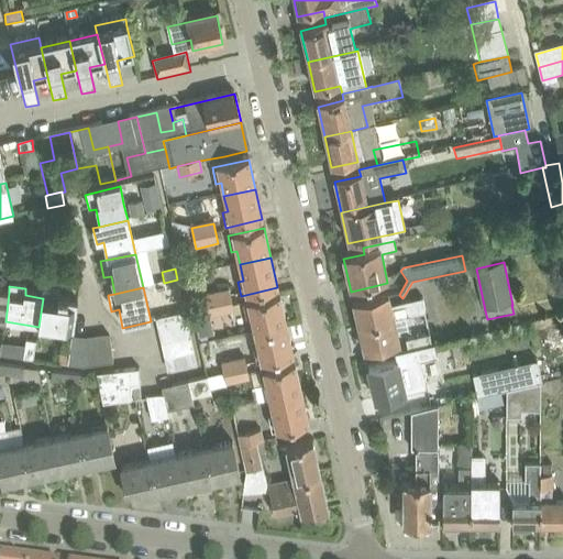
[(42,298),(43,298),(39,327),(74,331),(77,303),(58,300),(59,293),(43,291),(42,298)]
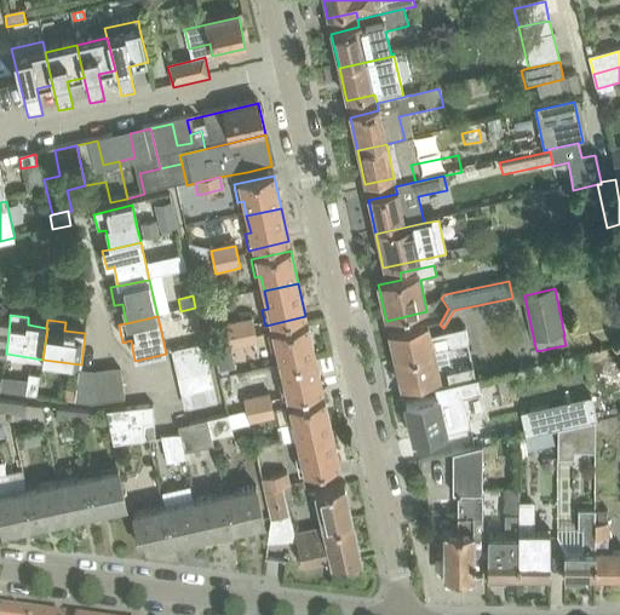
[(0,352),(6,354),(10,322),(0,321),(0,352)]
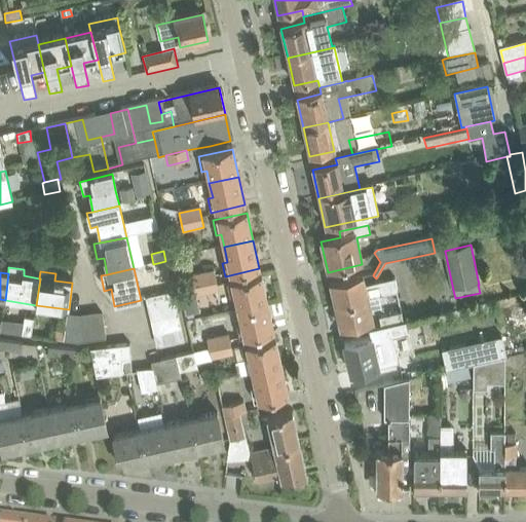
[(214,272),(193,276),(195,287),(179,291),(181,297),(197,294),(197,296),(218,291),(214,272)]
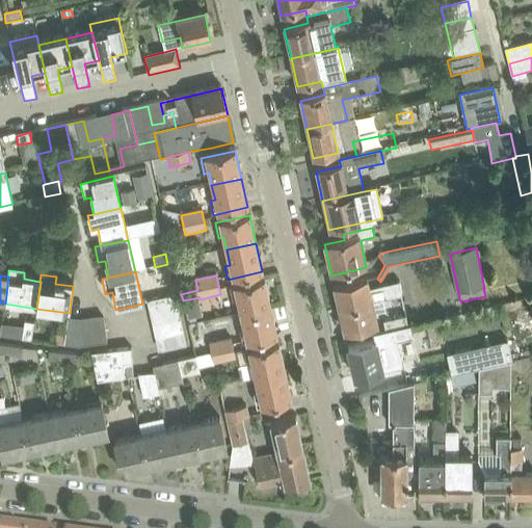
[(232,301),(238,300),(240,315),(270,308),(264,280),(229,287),(232,301)]
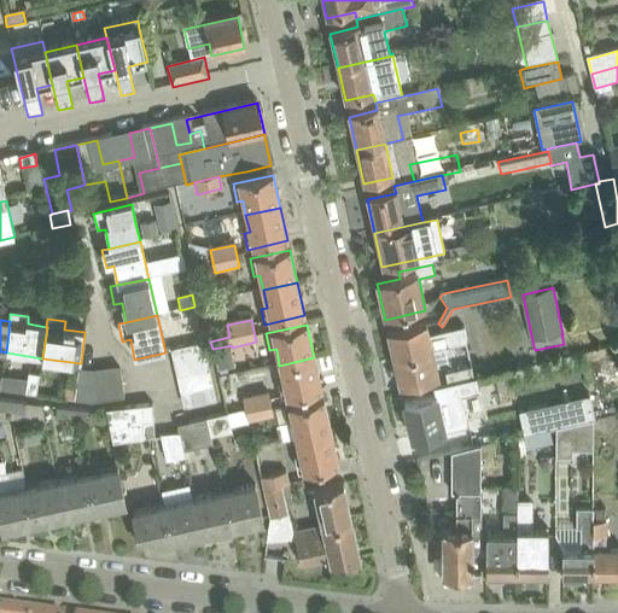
[(426,326),(389,334),(394,361),(432,352),(432,354),(445,351),(452,350),(452,349),(467,345),(464,330),(429,337),(426,326)]
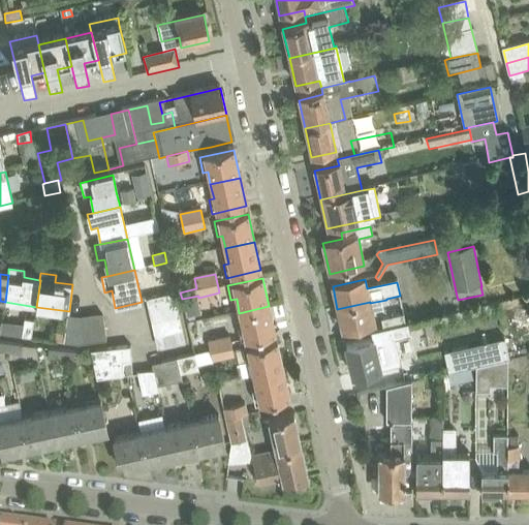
[(149,301),(152,313),(177,307),(174,295),(149,301)]
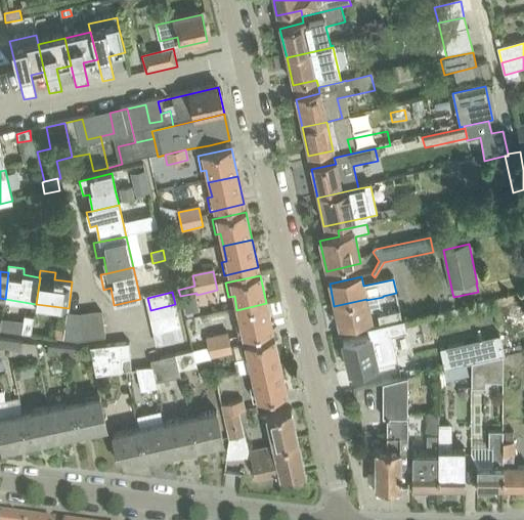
[(340,331),(372,323),(369,310),(380,308),(378,298),(366,300),(366,299),(334,306),(340,331)]
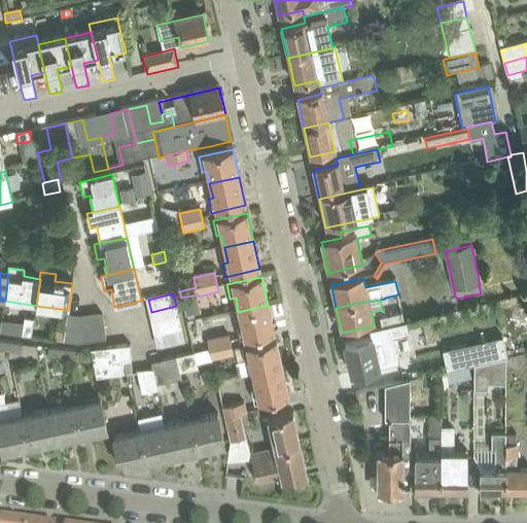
[(240,341),(274,333),(268,305),(238,312),(242,326),(237,327),(240,341)]
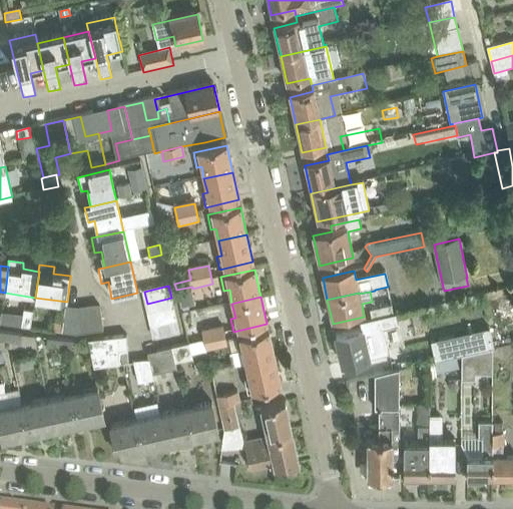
[(147,304),(149,316),(174,310),(171,298),(147,304)]
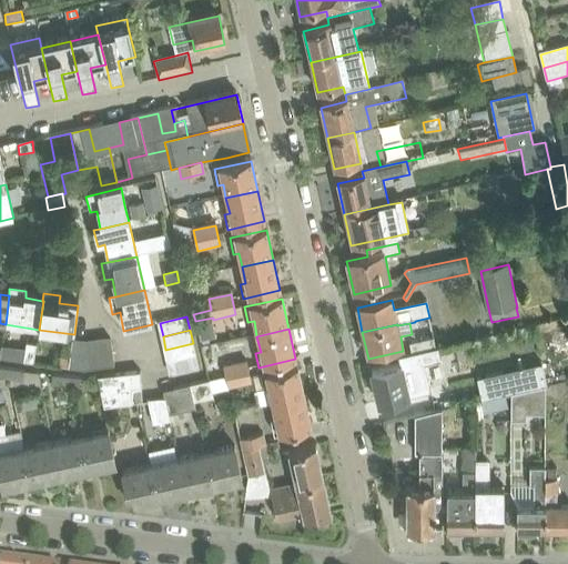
[(408,345),(411,355),(436,350),(433,339),(408,345)]
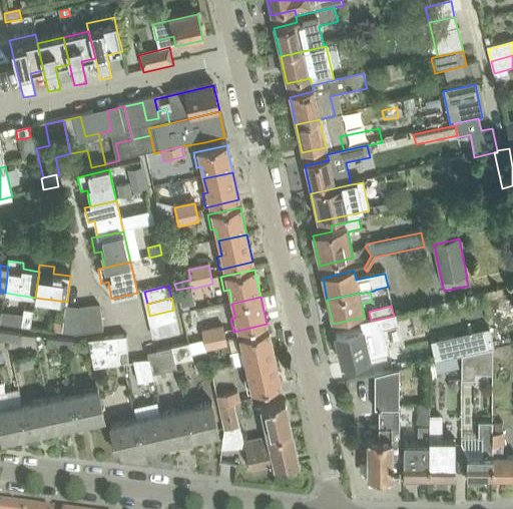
[(100,309),(88,310),(89,334),(103,332),(100,309)]
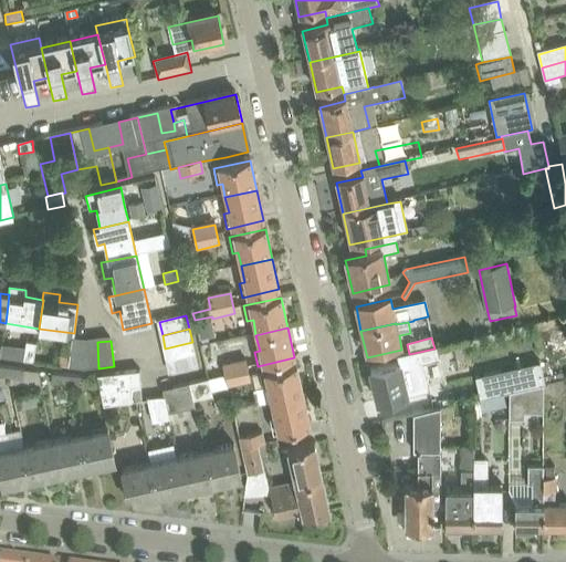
[(84,371),(92,370),(98,368),(97,342),(85,344),(84,371)]
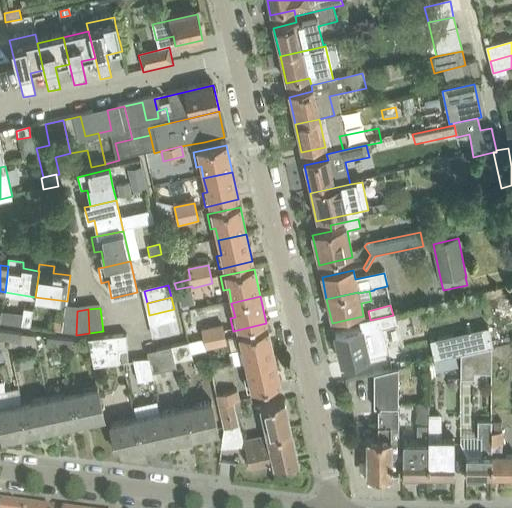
[(176,322),(174,309),(149,315),(152,327),(176,322)]
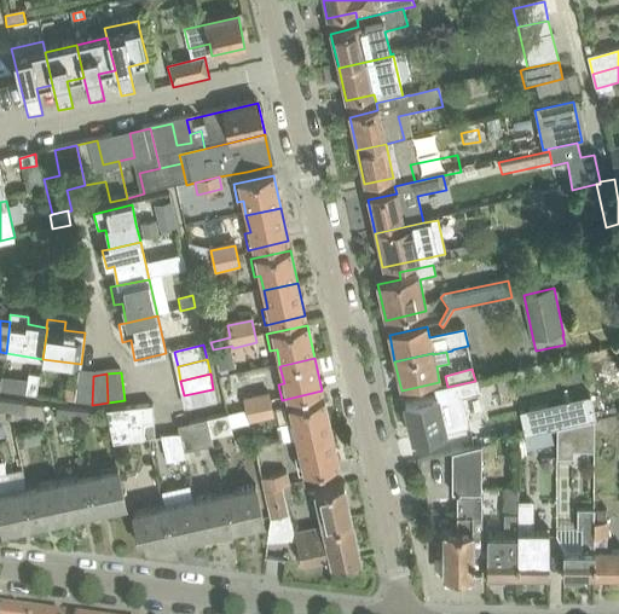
[(75,404),(92,405),(93,376),(91,376),(79,375),(75,404)]
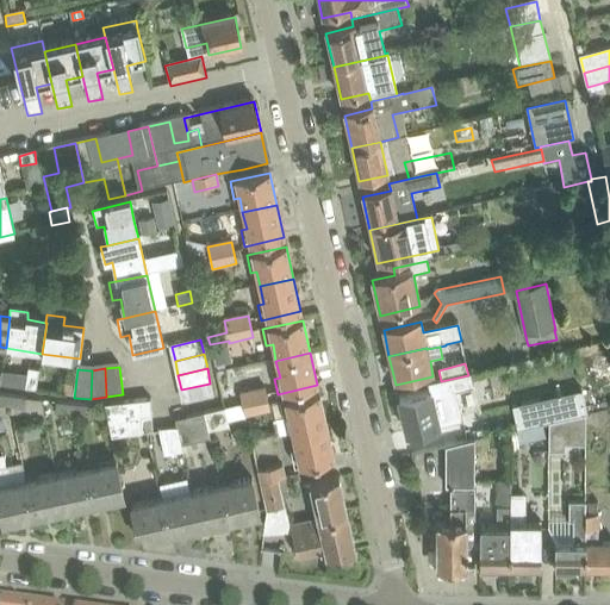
[(35,392),(38,372),(27,370),(24,391),(35,392)]
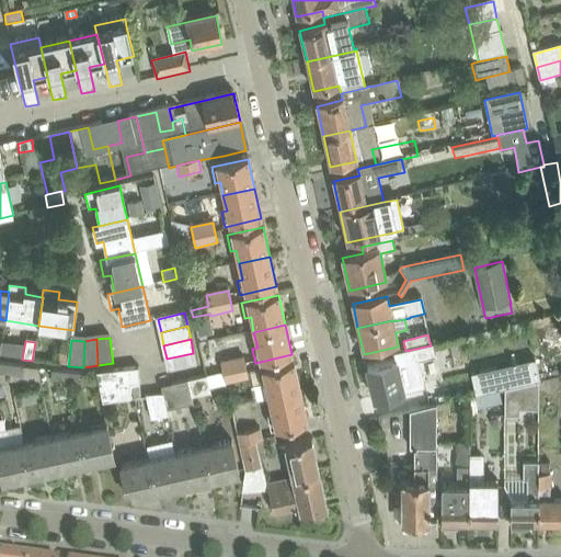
[(431,345),(405,351),(393,354),(396,362),(367,368),(375,400),(404,394),(401,382),(419,377),(414,360),(423,359),(424,361),(436,359),(433,345),(431,345)]
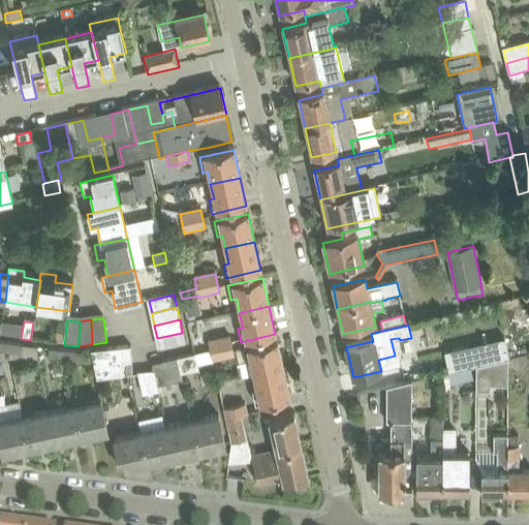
[(185,345),(182,333),(157,338),(160,351),(185,345)]
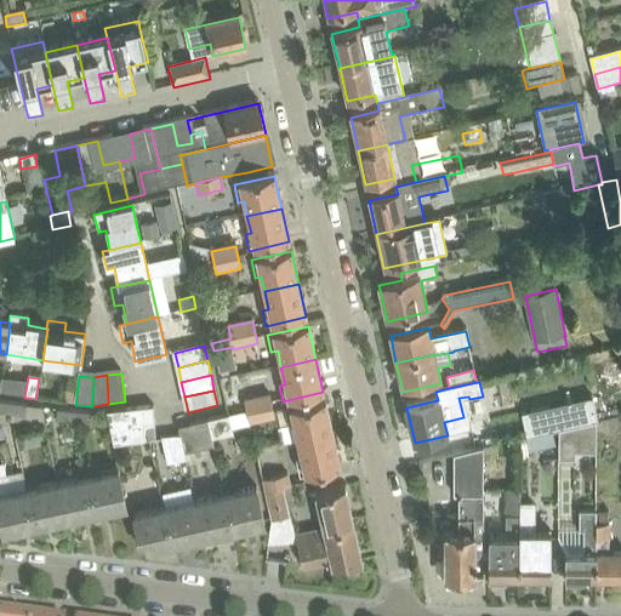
[(250,425),(274,418),(269,397),(245,401),(250,425)]
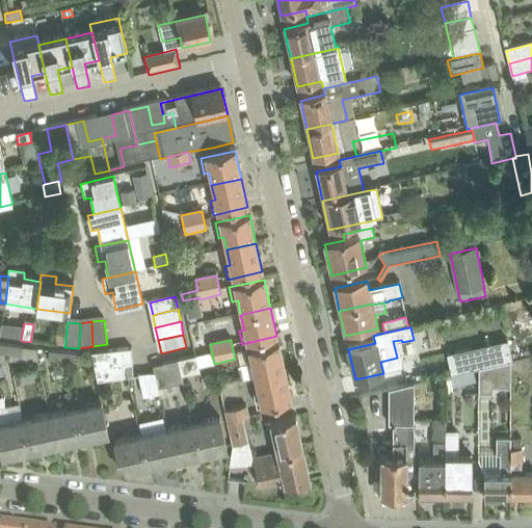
[(507,343),(446,357),(451,376),(473,371),(511,363),(507,343)]
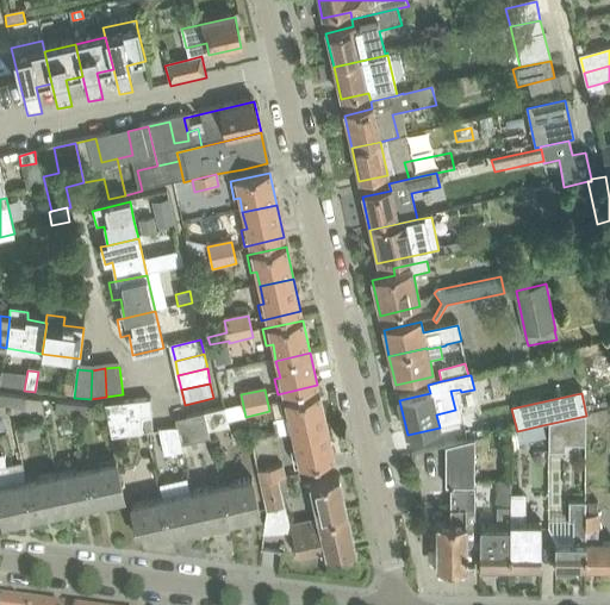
[(284,420),(290,419),(293,435),(327,426),(319,394),(280,403),(284,420)]
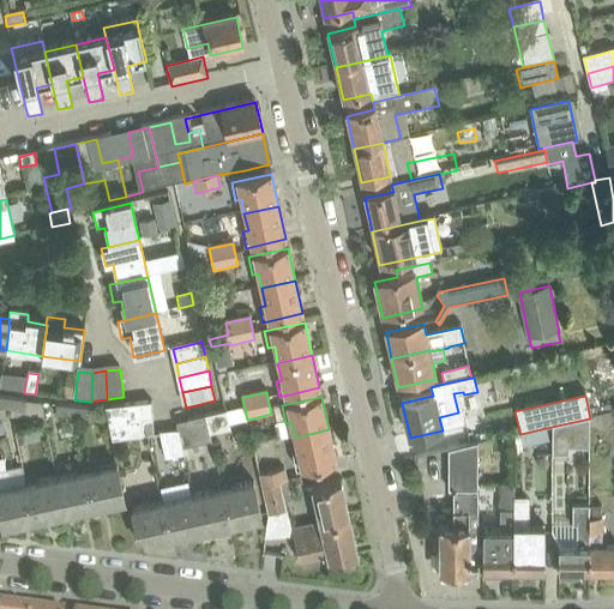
[(26,402),(10,399),(8,410),(11,421),(24,421),(31,423),(46,426),(38,403),(26,402)]
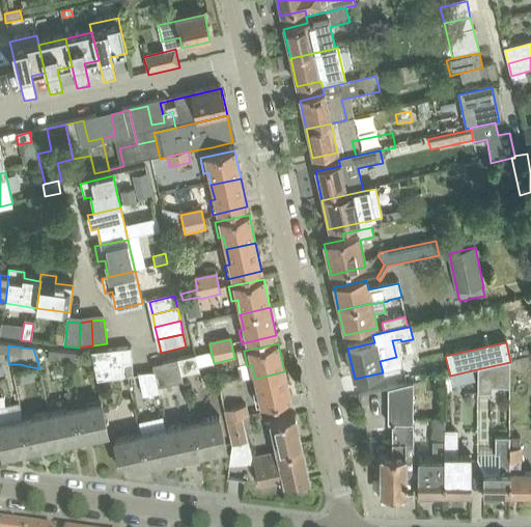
[(89,353),(96,383),(123,379),(133,378),(131,349),(89,353)]
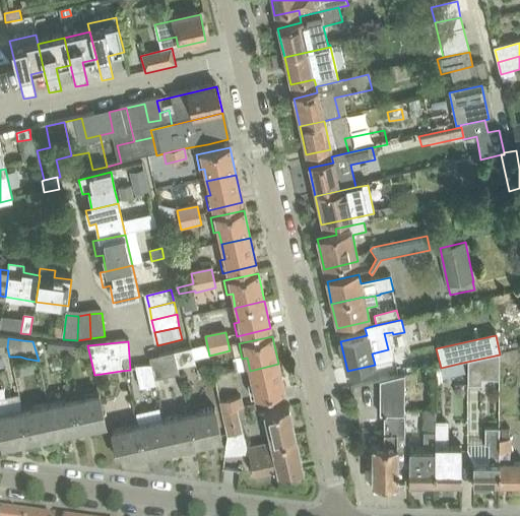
[(50,343),(49,352),(63,353),(64,345),(50,343)]
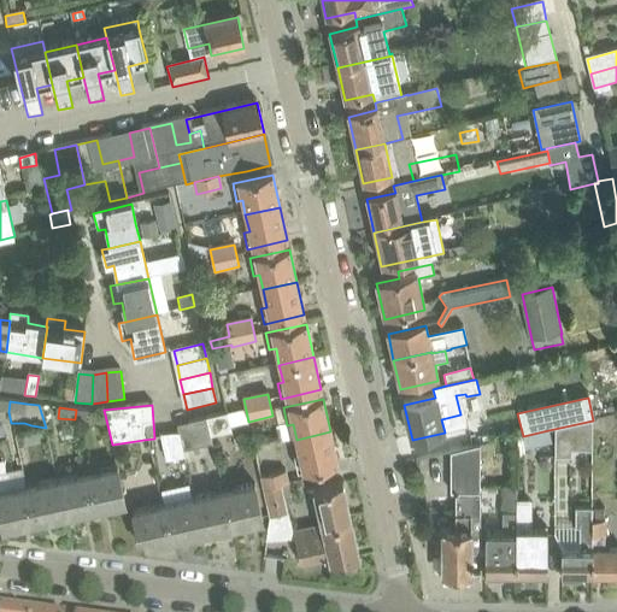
[(90,422),(92,411),(76,410),(75,419),(90,422)]
